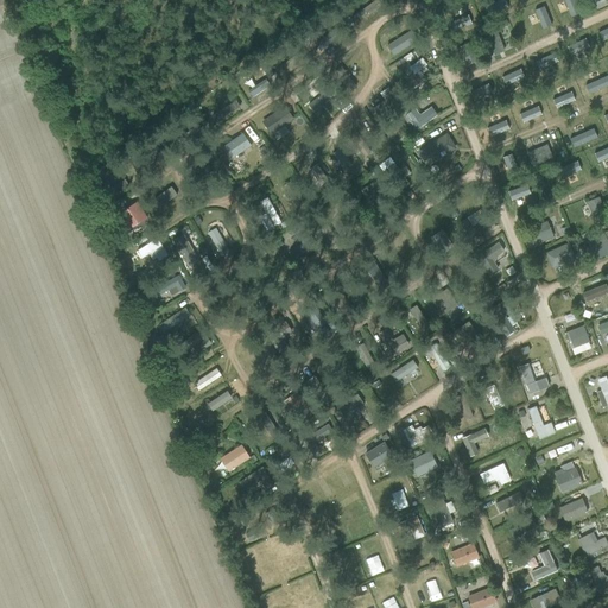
[(412,58),(399,70),(410,81),(429,63),(423,57),(417,63),(412,58)]
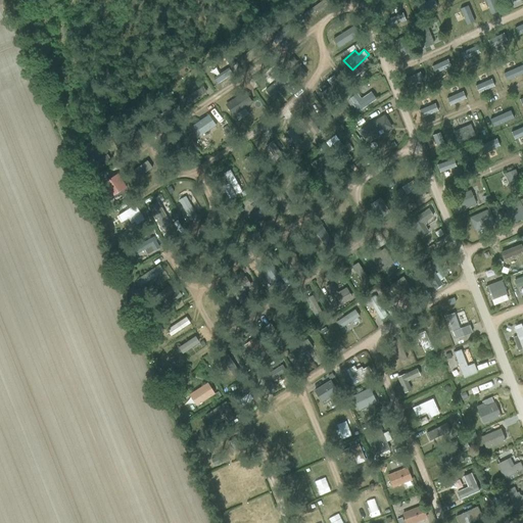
[(369,85),(354,93),(363,107),(377,98),(369,85)]
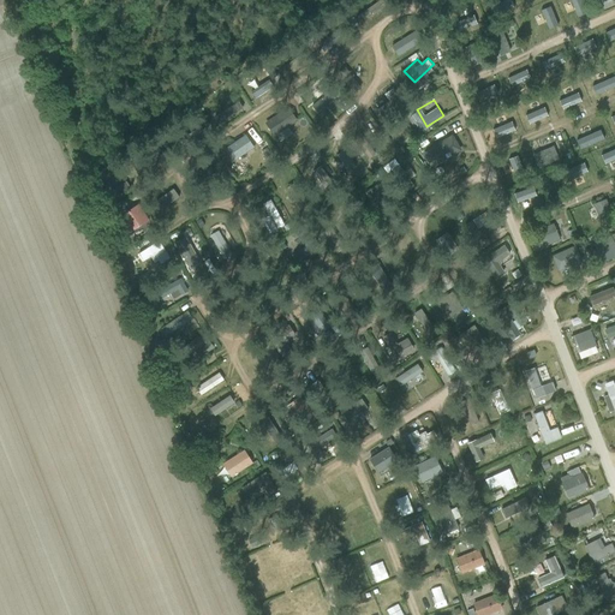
[(268,119),(276,136),(287,131),(286,127),(293,124),(286,111),(268,119)]
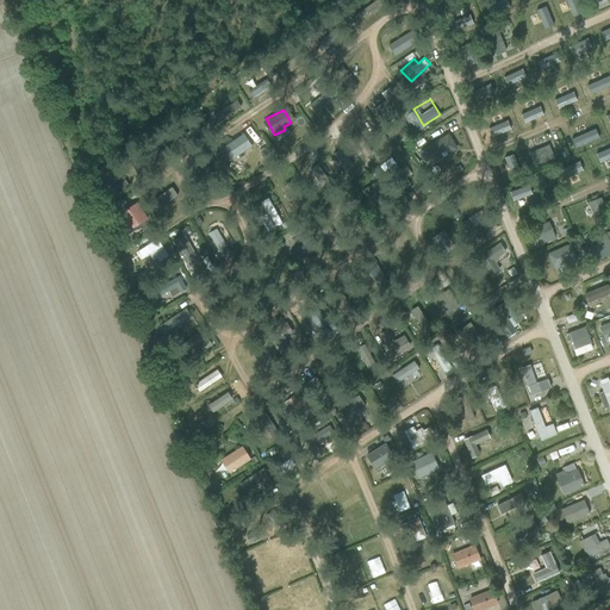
[(454,154),(470,145),(462,130),(427,147),(435,162),(454,154)]
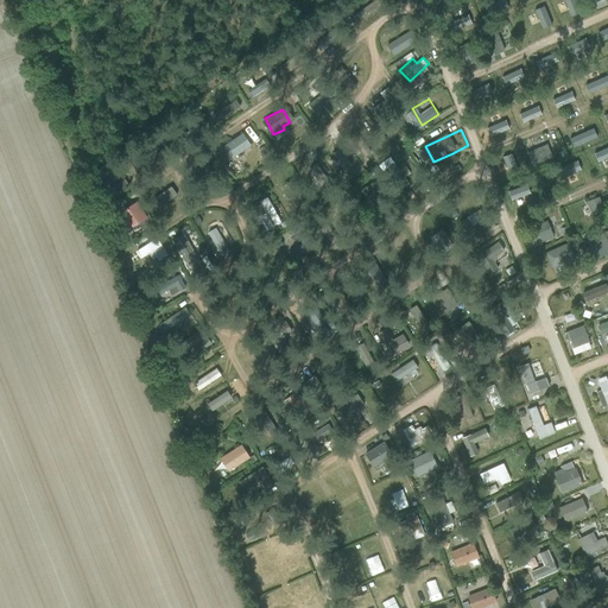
[(259,203),(272,227),(284,221),(271,196),(259,203)]
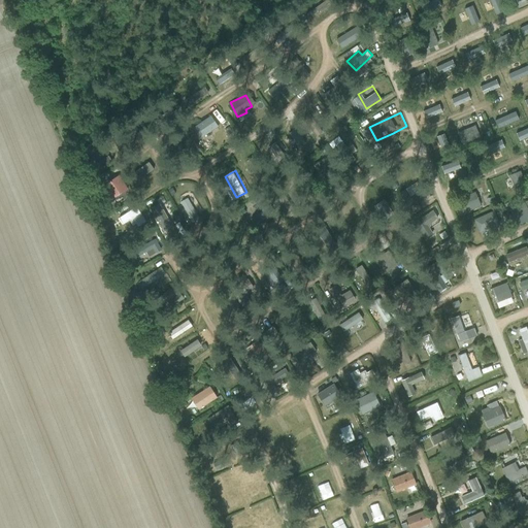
[(517,188),(527,183),(521,171),(510,175),(517,188)]
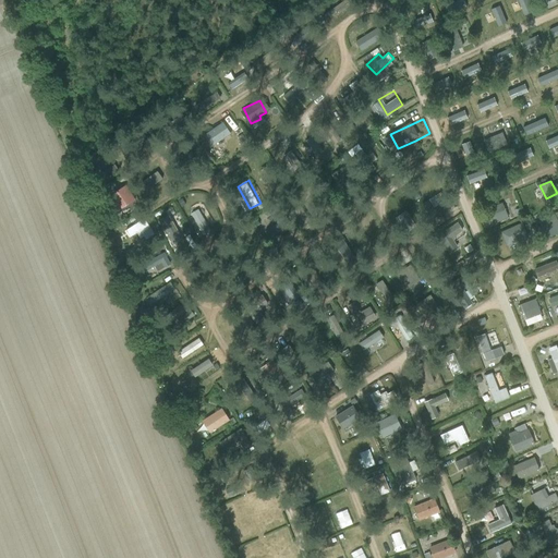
[(420,205),(429,218),(439,211),(428,197),(420,205)]
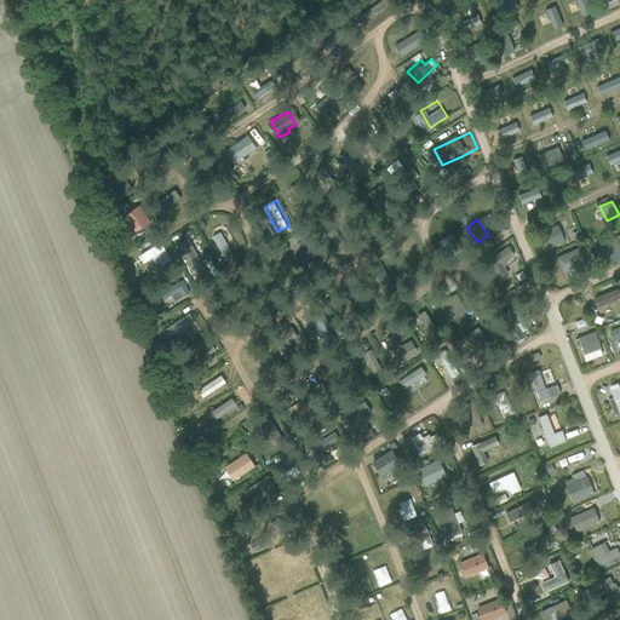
[(506,276),(510,283),(524,277),(522,271),(521,271),(504,231),(492,237),(504,267),(509,264),(512,274),(506,276)]
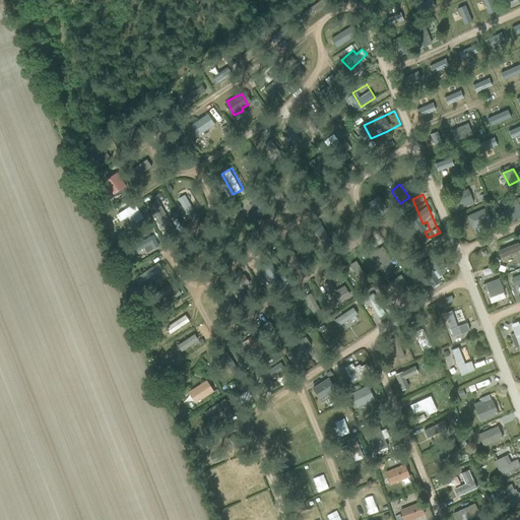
[(253,198),(256,206),(263,203),(260,195),(253,198)]
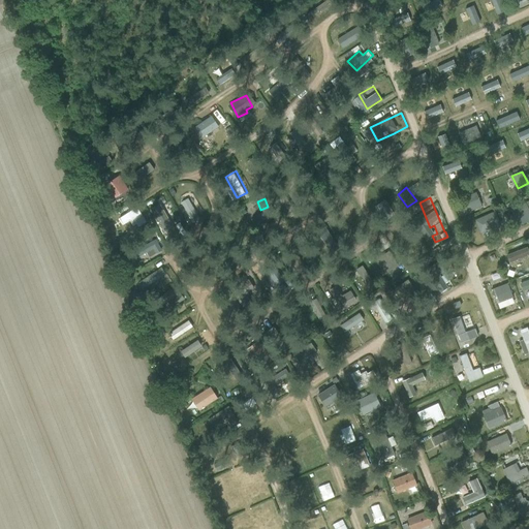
[(374,205),(381,218),(393,212),(385,198),(374,205)]
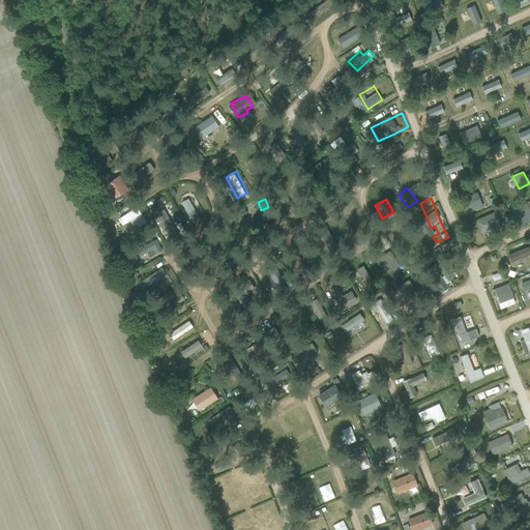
[(172,225),(162,204),(151,209),(163,230),(172,225)]
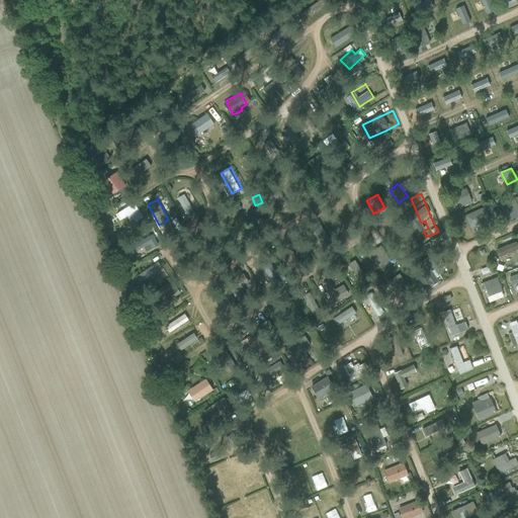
[(135,202),(114,213),(122,228),(143,216),(135,202)]
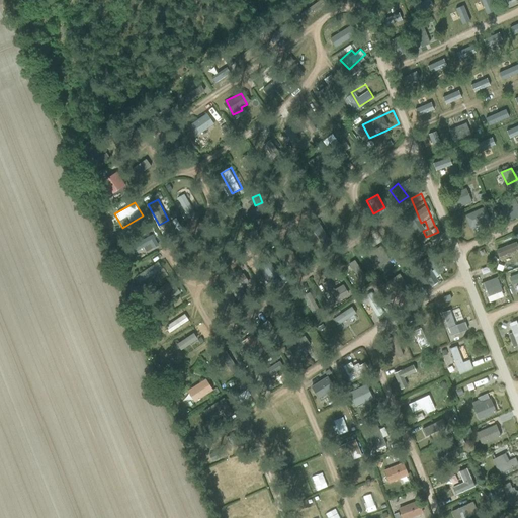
[(464,214),(470,230),(493,221),(486,205),(464,214)]
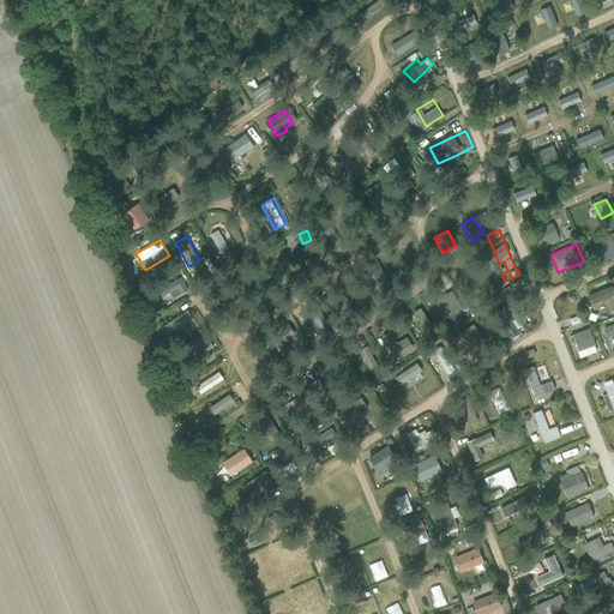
[(318,251),(318,265),(327,265),(329,251),(318,251)]
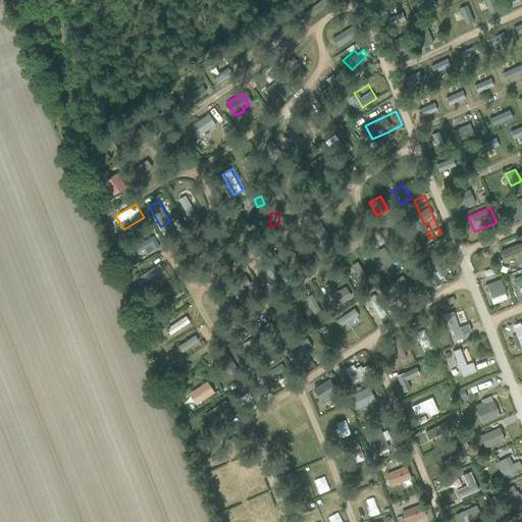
[(337,225),(341,231),(357,222),(353,216),(337,225)]
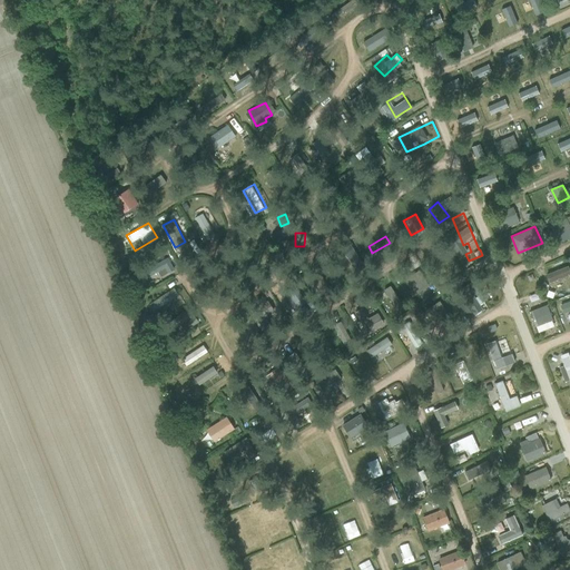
[(569,278),(558,283),(556,279),(548,282),(552,295),(569,288),(569,278)]
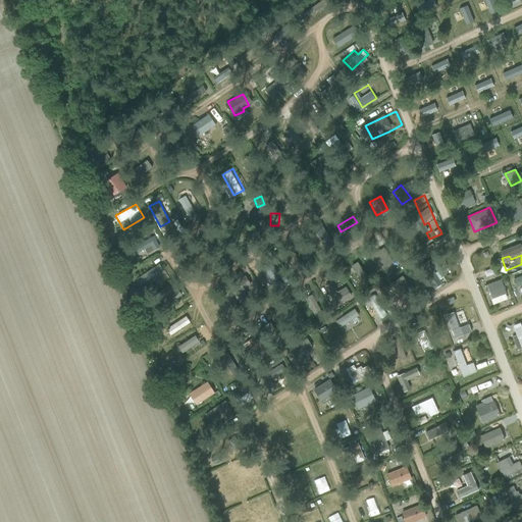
[(139,279),(149,292),(169,275),(160,263),(139,279)]
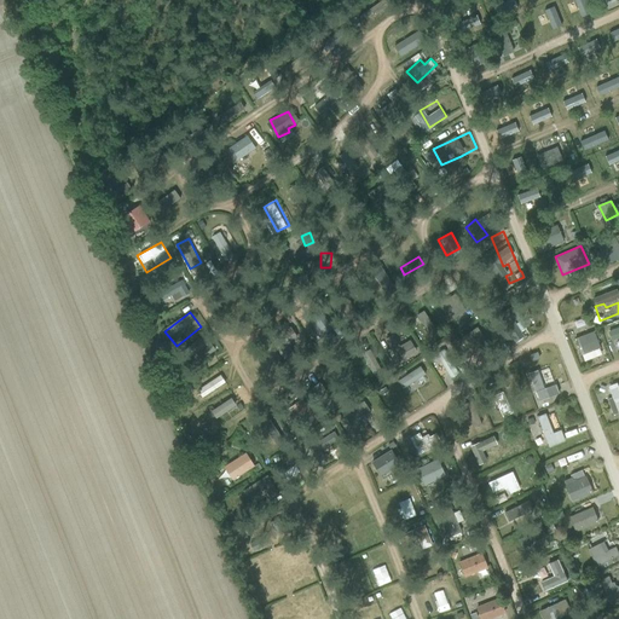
[(594,331),(573,340),(580,357),(582,356),(584,362),(601,356),(599,348),(600,348),(594,331)]
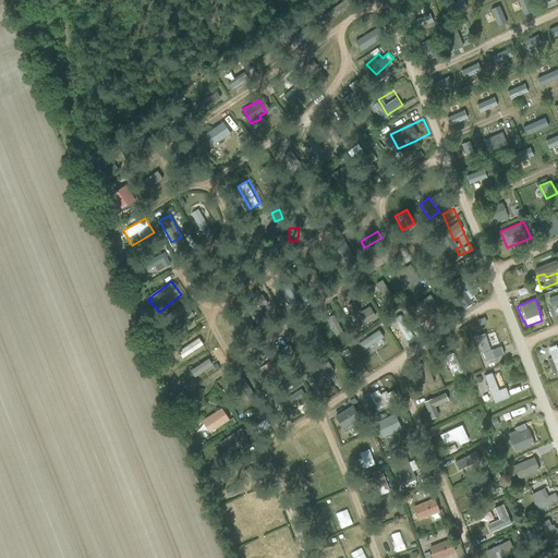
[(186,354),(206,346),(202,338),(183,347),(186,354)]
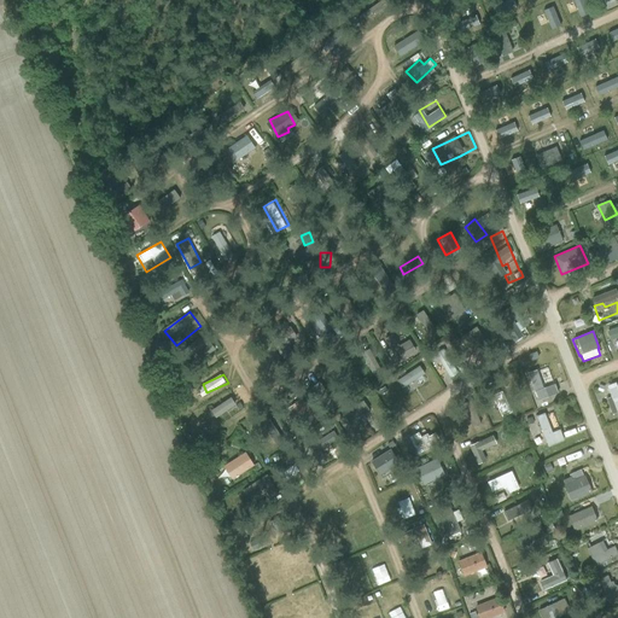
[(543,377),(543,385),(538,386),(538,397),(560,397),(559,385),(548,385),(548,377),(543,377)]
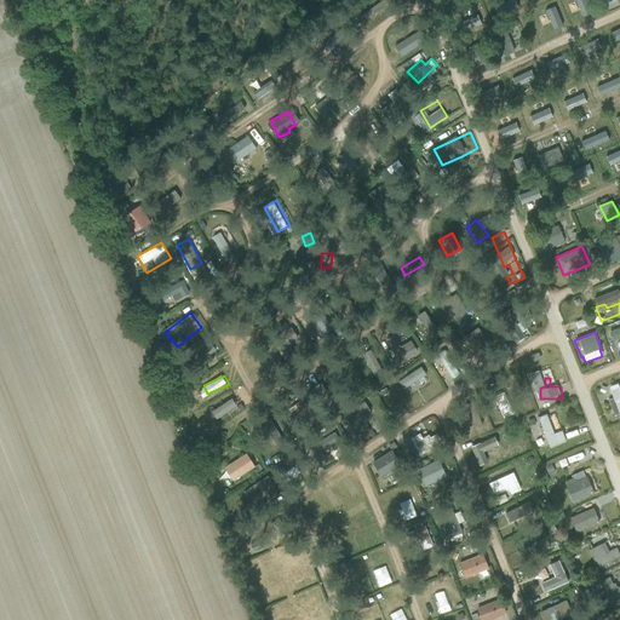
[(619,383),(613,386),(616,396),(608,400),(615,415),(619,412),(619,383)]
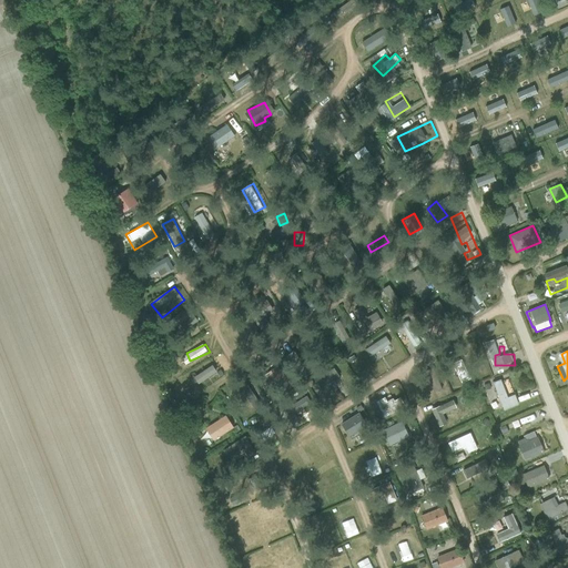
[(510,376),(505,377),(508,396),(514,394),(510,376)]
